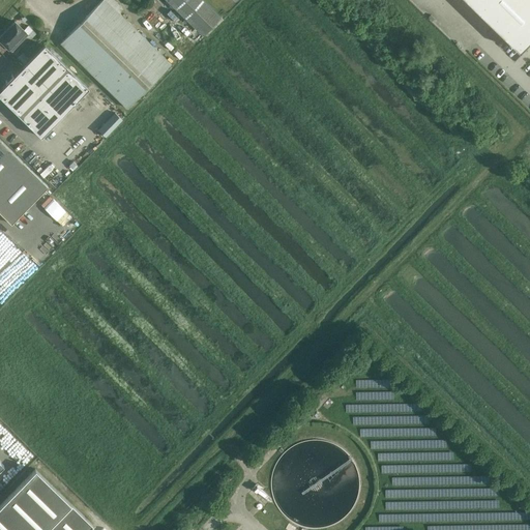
[(105,0),(101,0),(60,43),(127,108),(171,63),(118,12),(105,0)]
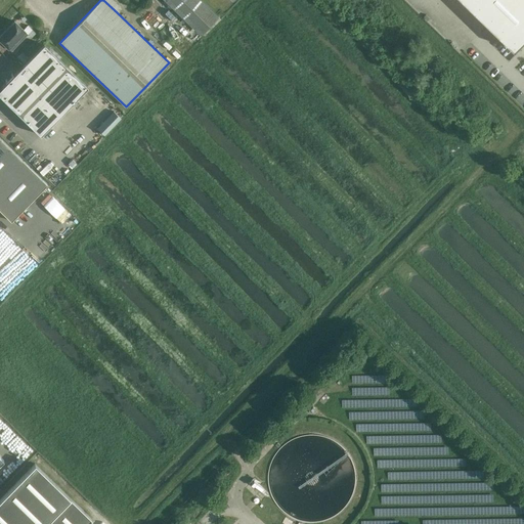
[(164,0),(201,35),(218,16),(201,0),(164,0)]
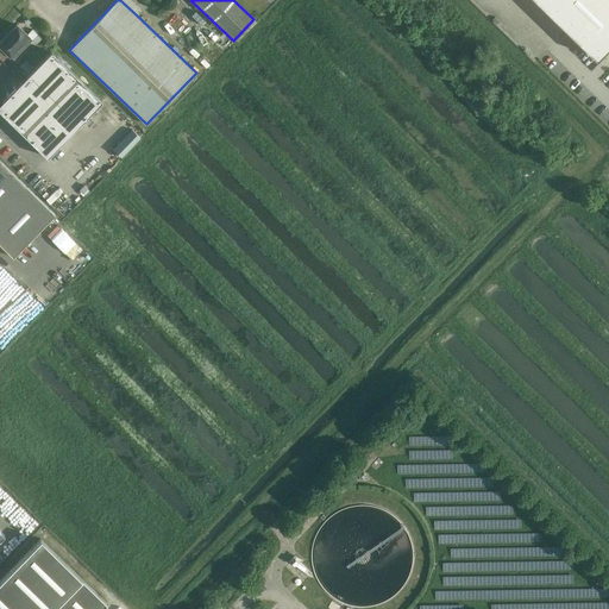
[(608,48),(608,0),(539,0),(600,58),(608,48)]
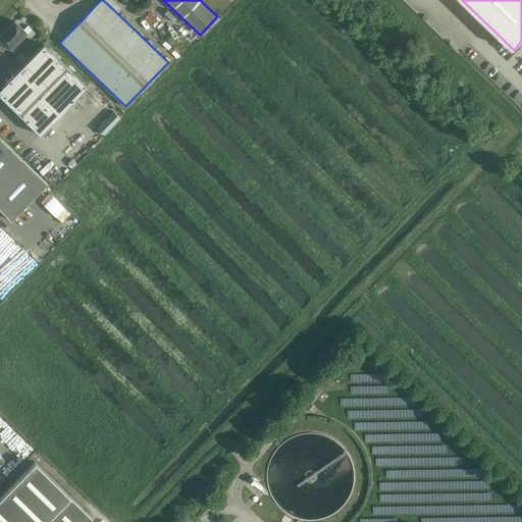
[(24,31),(14,21),(0,36),(0,40),(8,48),(11,51),(16,46),(13,43),(24,31)]
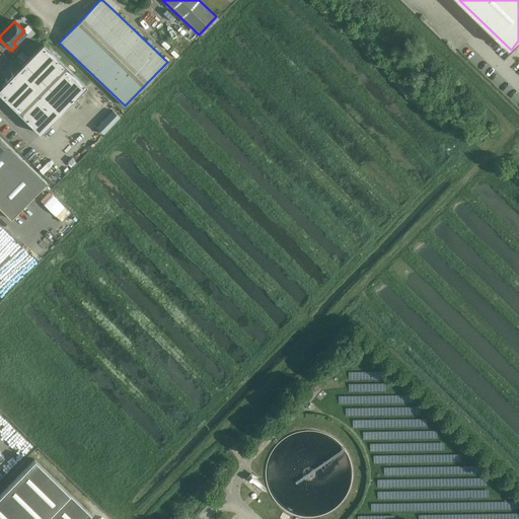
[(168,39),(176,35),(169,21),(162,25),(168,39)]
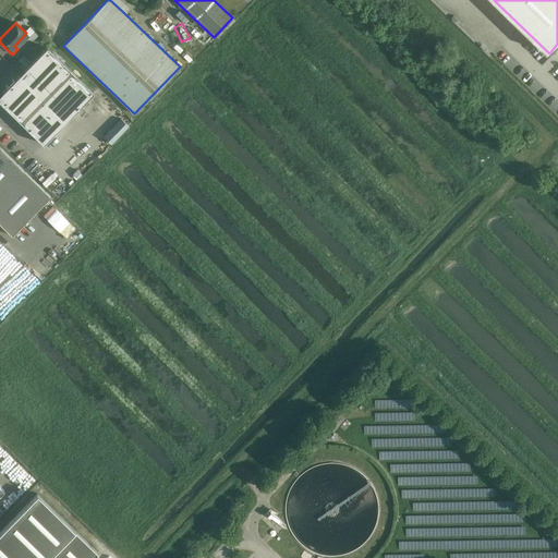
[(195,40),(186,50),(194,57),(203,48),(195,40)]
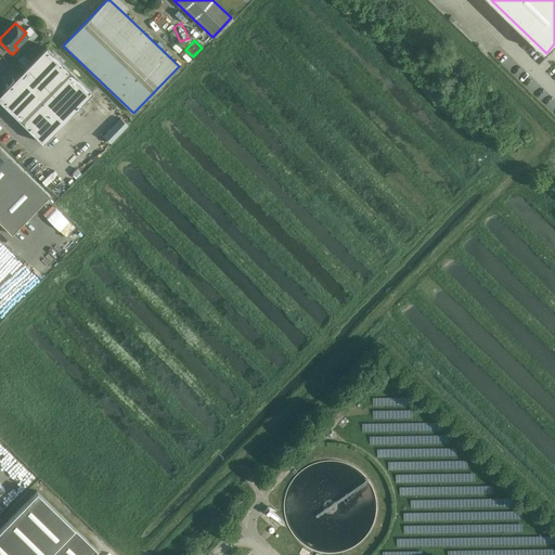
[(0,93),(0,101),(42,143),(93,92),(47,47),(0,93)]
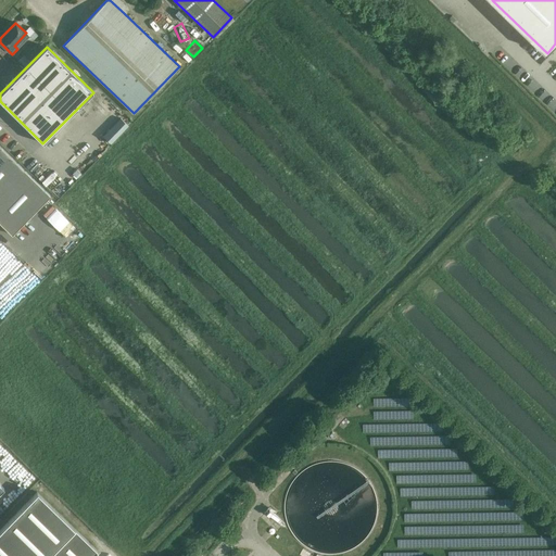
[(0,146),(0,223),(12,235),(50,196),(0,146)]
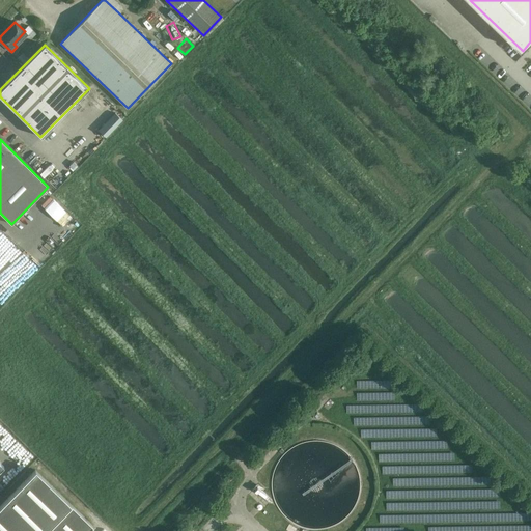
[(0,422),(0,440),(21,462),(29,454),(0,422)]
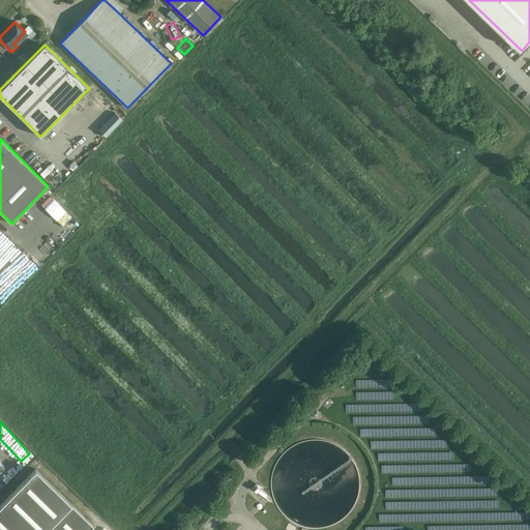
[(0,529),(88,529),(92,525),(35,469),(0,504),(0,529)]
